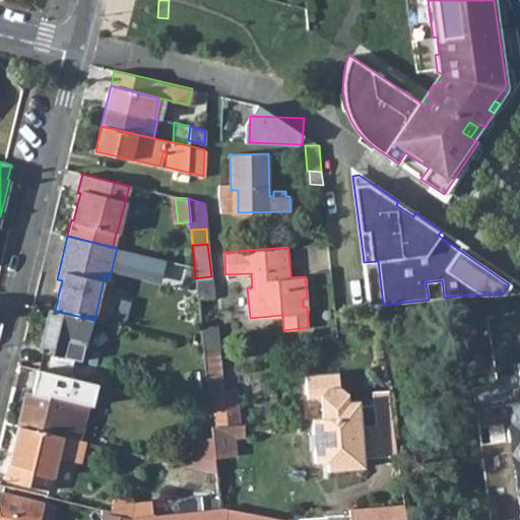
[(195,278),(197,298),(213,297),(211,276),(195,278)]
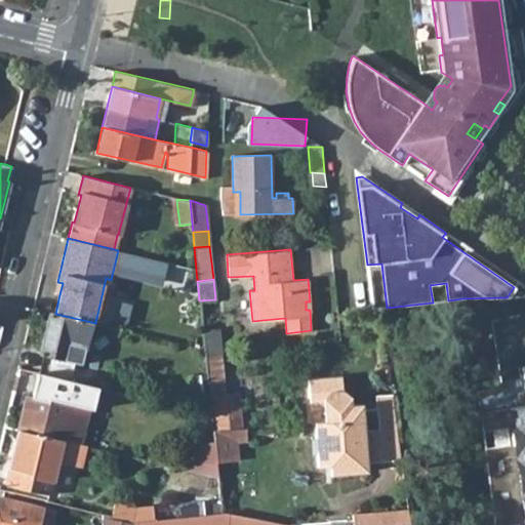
[(524,294),(514,287),(507,297),(524,295),(524,294)]
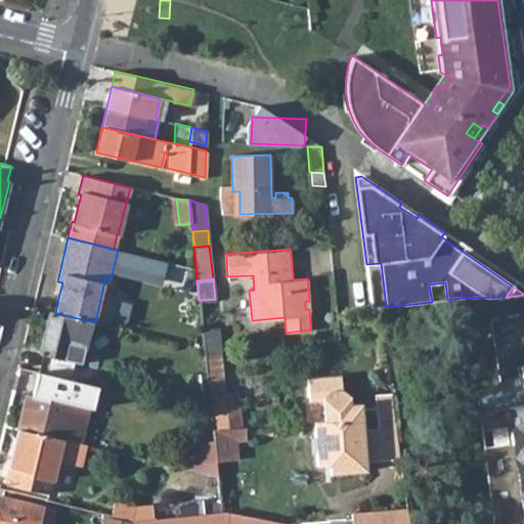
[(50,311),(40,353),(51,356),(74,361),(81,363),(91,321),(55,313),(50,311)]
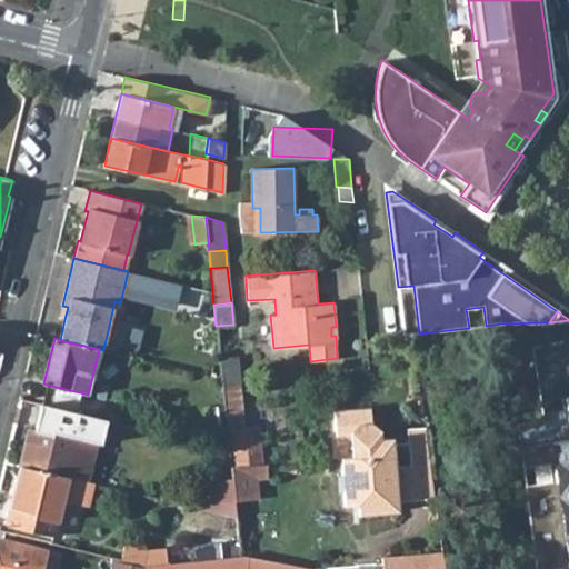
[(568,339),(532,347),(543,412),(566,408),(568,426),(568,339)]
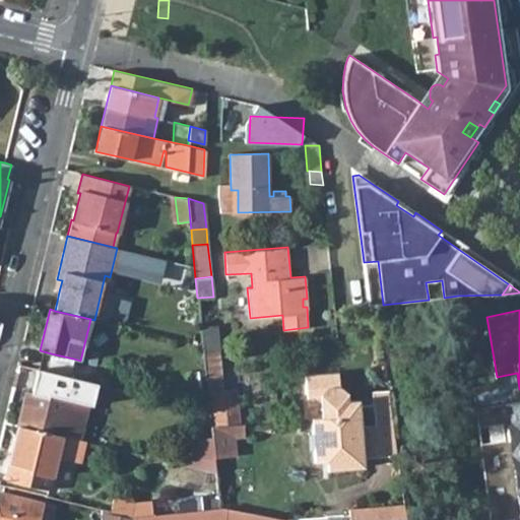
[(199,316),(203,352),(218,351),(214,315),(199,316)]
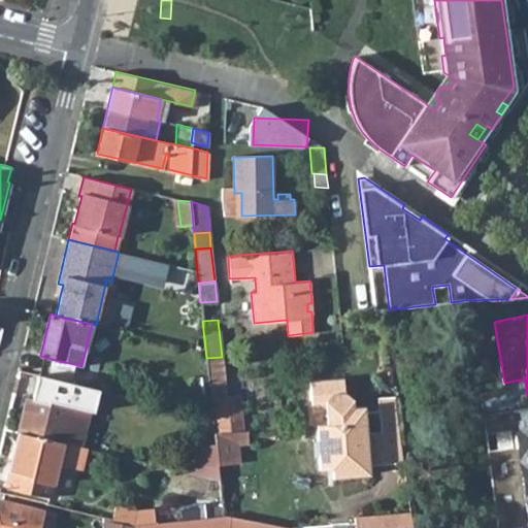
[(206,358),(210,397),(226,395),(222,357),(206,358)]
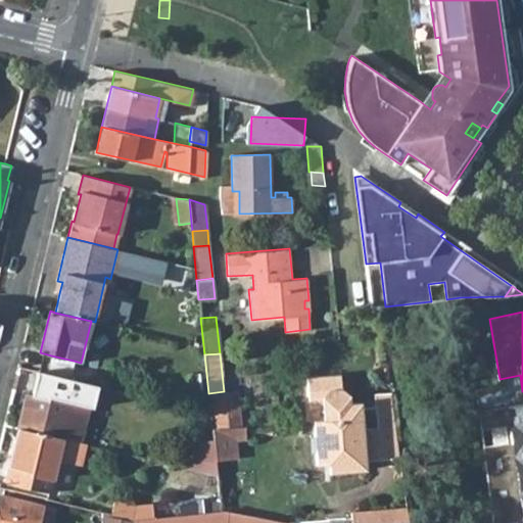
[(74,361),(51,355),(46,373),(69,379),(74,361)]
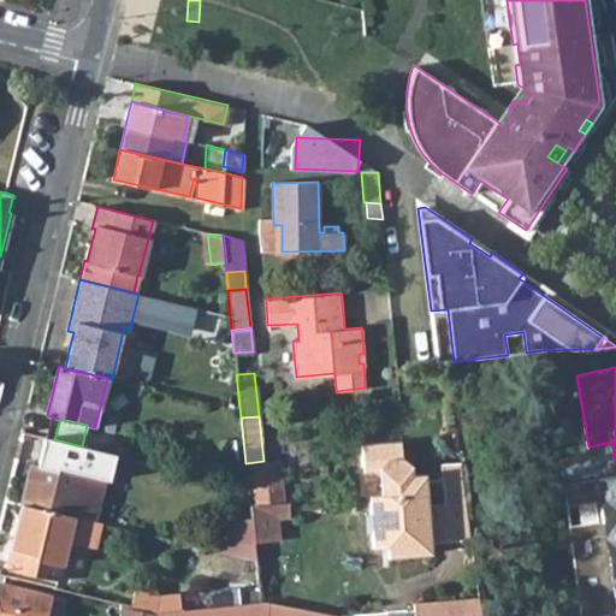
[(31,463),(21,504),(73,516),(93,521),(104,478),(110,479),(116,455),(82,446),(54,439),(45,437),(37,465),(31,463)]
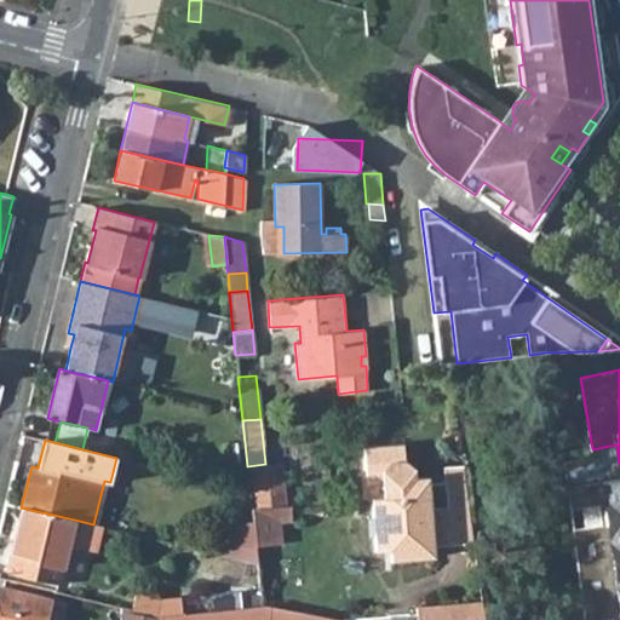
[(363,447),(366,471),(413,468),(405,460),(402,443),(363,447)]
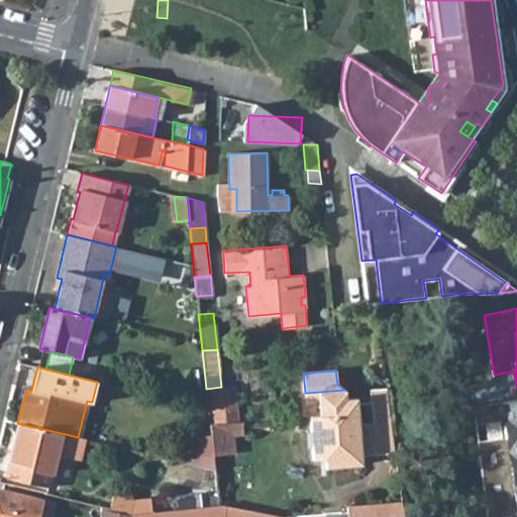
[(208,408),(209,414),(224,413),(236,411),(233,386),(221,387),(206,389),(208,408)]
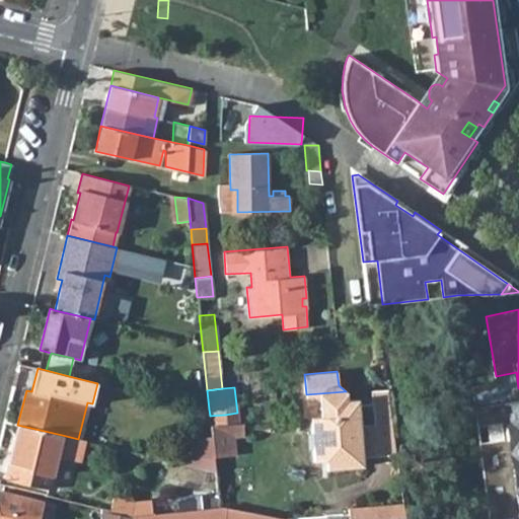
[(311,418),(315,461),(326,460),(327,469),(364,466),(363,457),(396,453),(387,388),(371,389),(372,402),(358,404),(358,398),(347,399),(346,391),(306,394),(306,396),(319,395),(321,417),(311,418)]
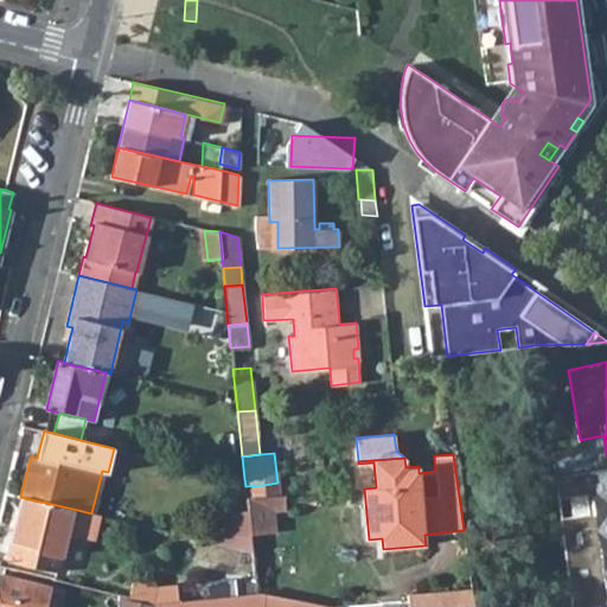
[(606,606),(606,466),(589,470),(606,606)]
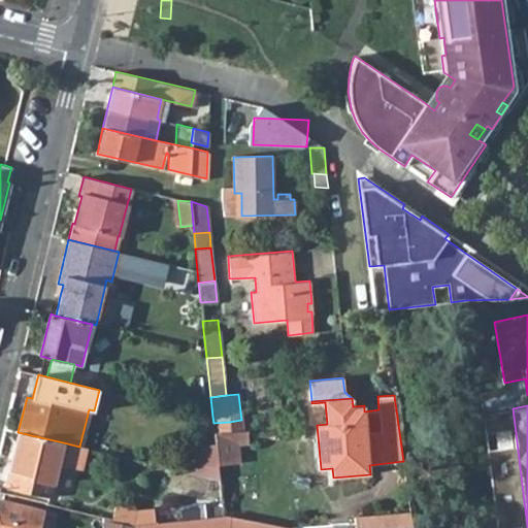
[(213,423),(215,433),(230,432),(229,422),(213,423)]
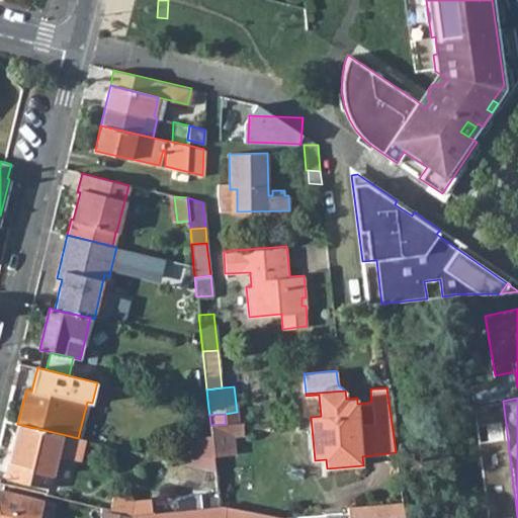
[(211,436),(213,455),(235,453),(234,435),(244,434),(243,422),(226,424),(210,425),(211,436)]
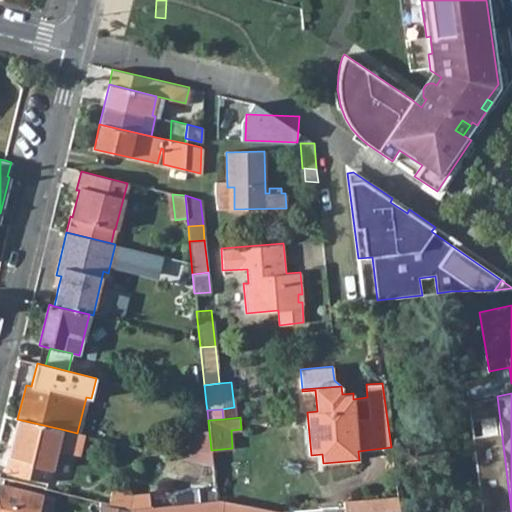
[(17,419),(4,472),(48,483),(56,450),(77,456),(82,435),(77,433),(61,429),(17,419)]
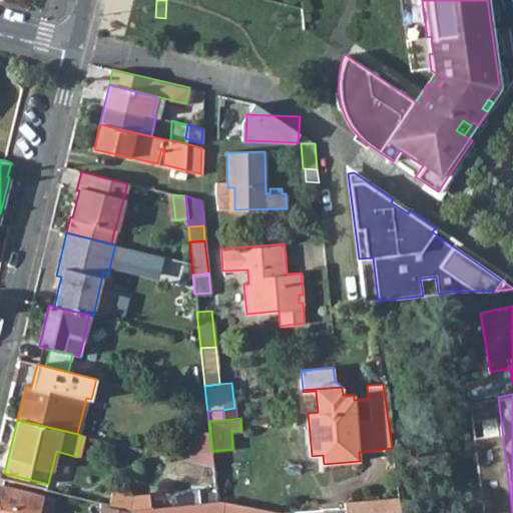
[(186,441),(189,461),(212,467),(211,451),(209,432),(197,433),(198,440),(186,441)]
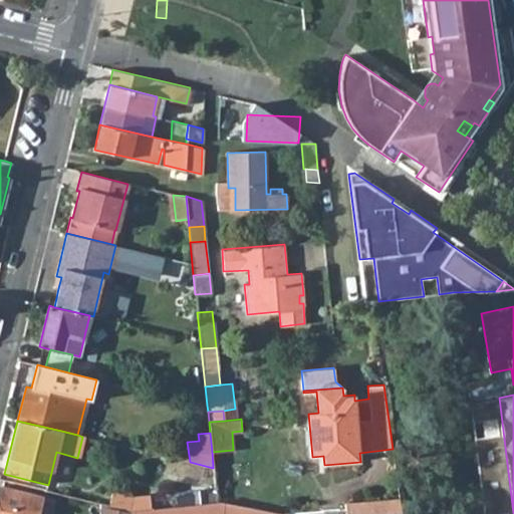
[(167,475),(215,487),(213,468),(190,462),(170,457),(167,475)]
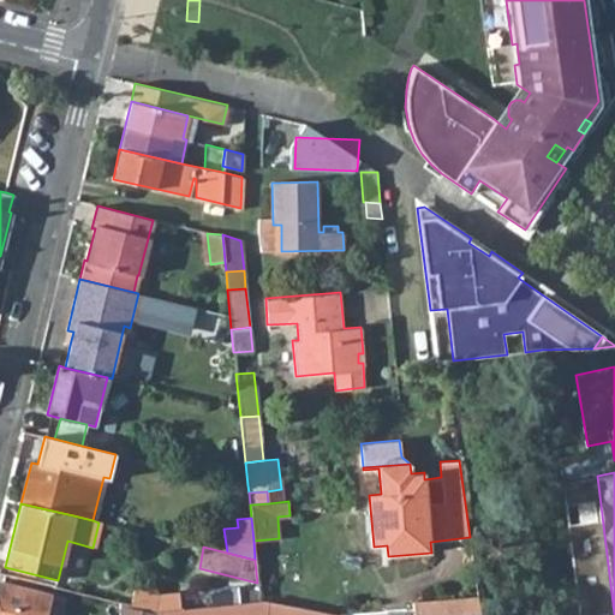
[(3,583),(0,593),(0,614),(45,614),(49,595),(3,583)]
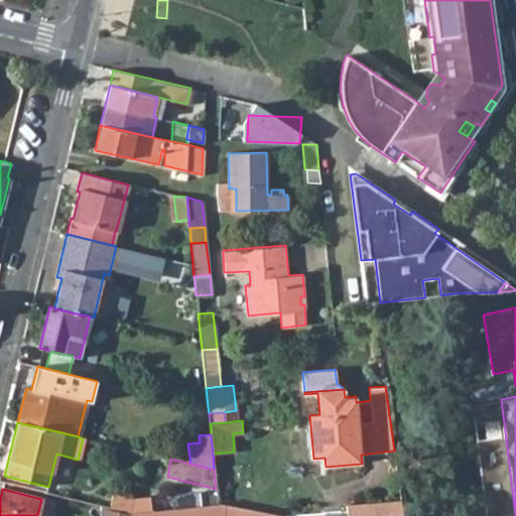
[(112,493),(109,507),(131,513),(134,499),(112,493)]
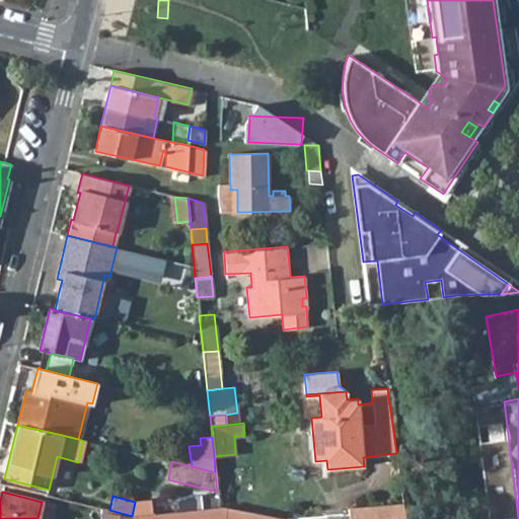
[(349,514),(349,518),(405,518),(403,503),(349,507),(349,514)]
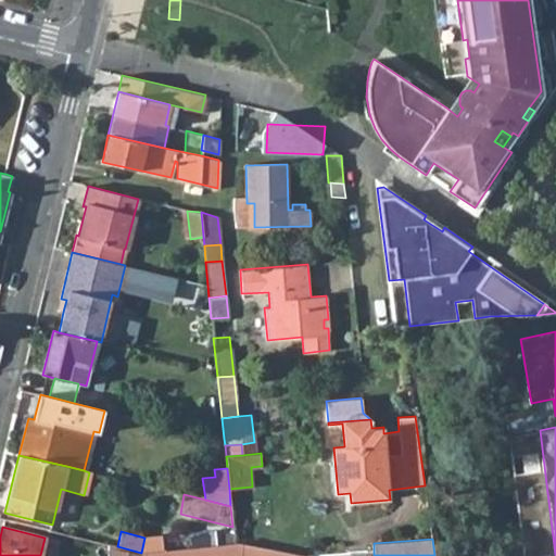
[(304,555),(235,543),(142,553),(141,555),(304,555)]
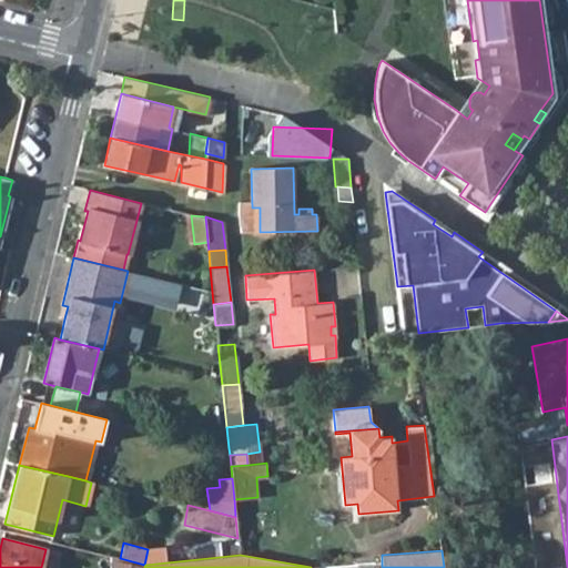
[(110,557),(110,567),(144,567),(145,565),(144,565),(120,558),(110,557)]
